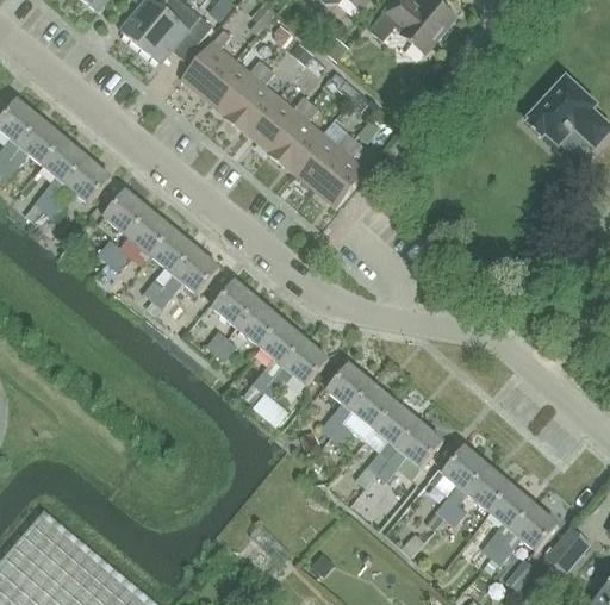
[(85,0),(99,12),(109,0),(85,0)]
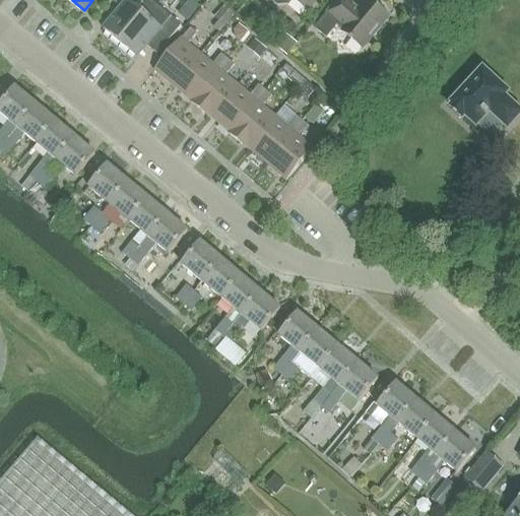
[(121,41),(154,0),(116,0),(121,4),(103,25),(121,41)]
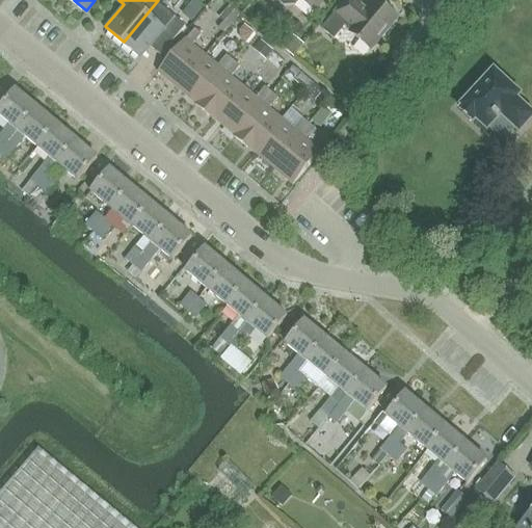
[(158,0),(124,42),(141,56),(151,44),(161,52),(185,23),(158,0)]
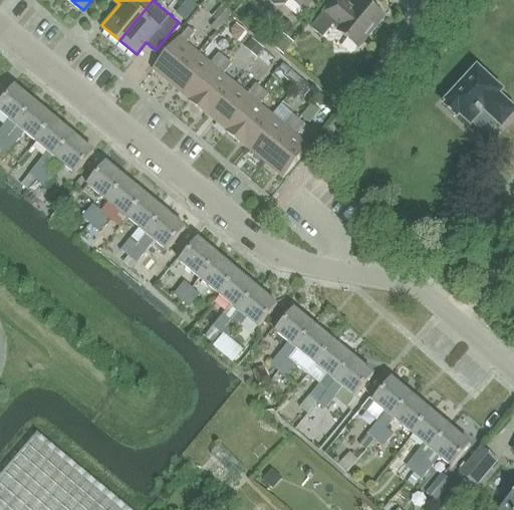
[(384,14),(367,0),(361,0),(355,7),(346,0),(330,0),(322,10),(311,24),(322,34),(332,22),(359,45),(384,14)]
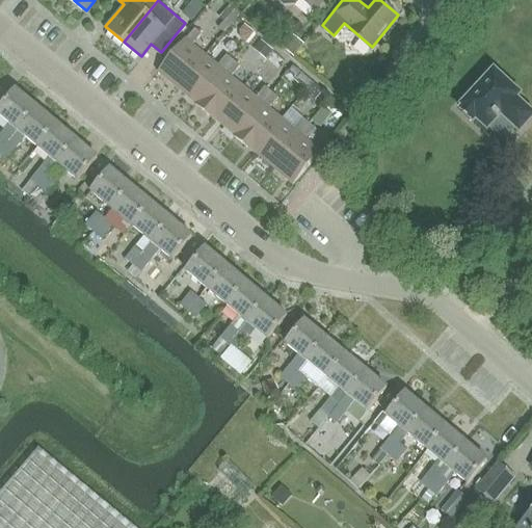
[(178,85),(205,52),(192,42),(202,31),(194,26),(186,36),(158,69),(178,85)]
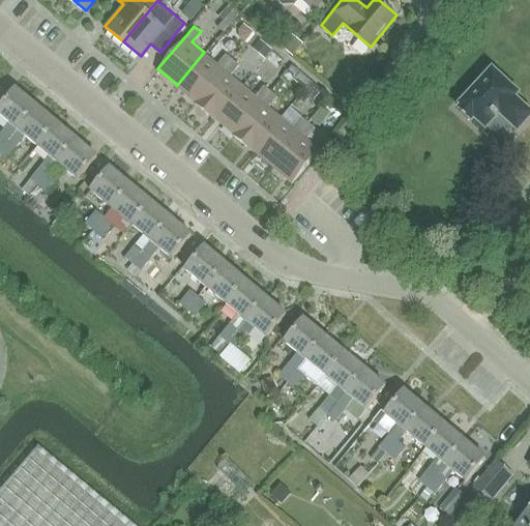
[(196,100),(232,57),(226,52),(216,63),(204,52),(177,85),(196,100)]
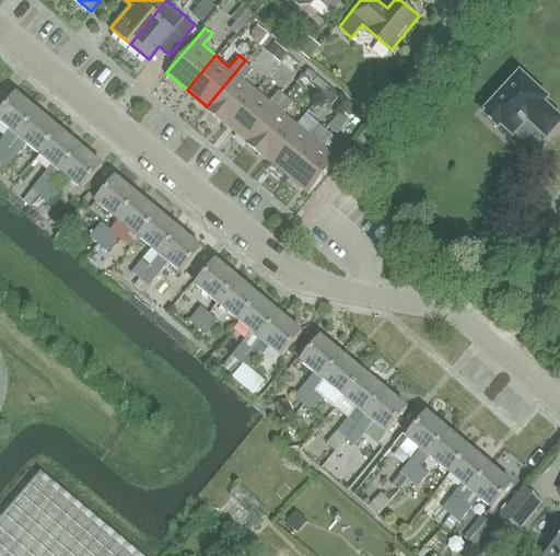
[(226,124),(228,123),(256,89),(243,78),(253,66),(245,60),(207,106),(207,107),(226,124)]
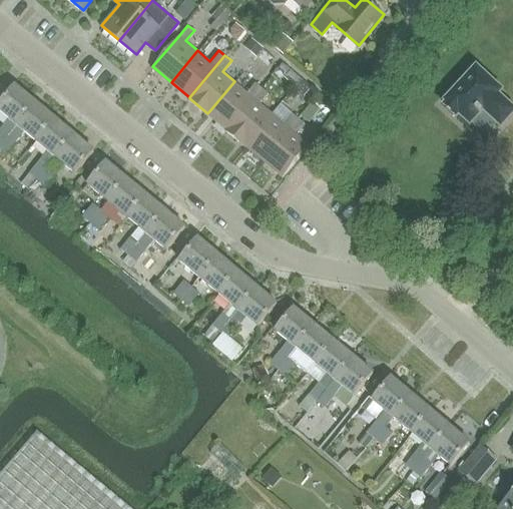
[(301,90),(314,72),(303,65),(291,83),(301,90)]
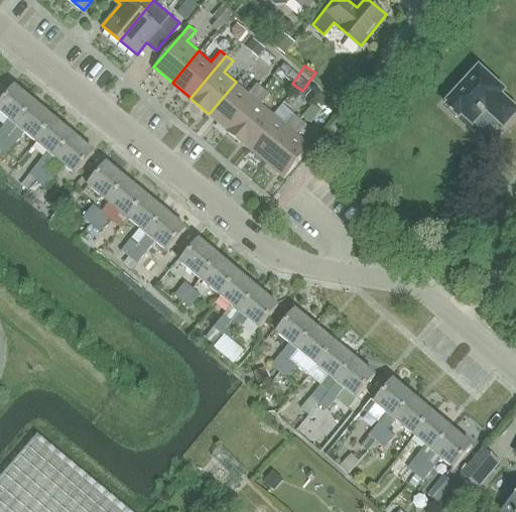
[(479,68),(477,70),(474,68),(463,80),(466,82),(449,100),(450,102),(447,105),(459,115),(462,111),(473,122),(482,113),(483,114),(486,111),(484,110),(486,107),(504,124),(515,110),(515,108),(499,93),(503,89),(479,68)]
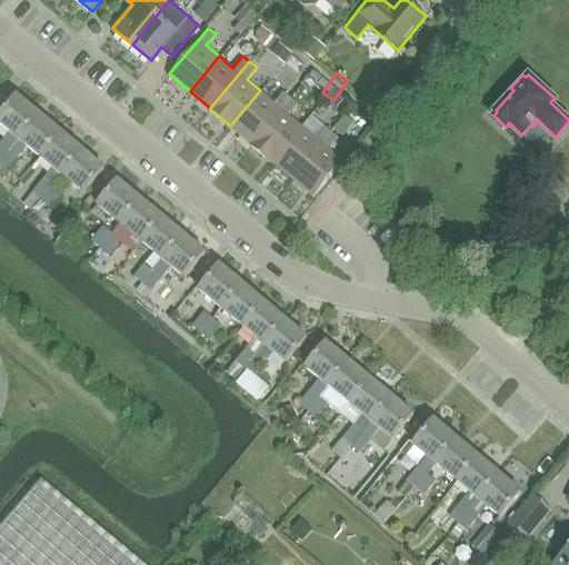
[(251,142),(290,96),(283,90),(273,101),(260,90),(231,125),(251,142)]
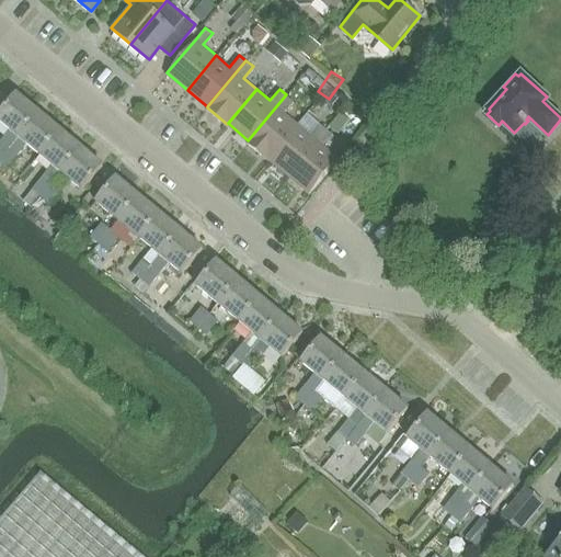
[(0,156),(18,135),(38,110),(16,92),(0,112),(0,121),(9,128),(0,139),(0,156)]
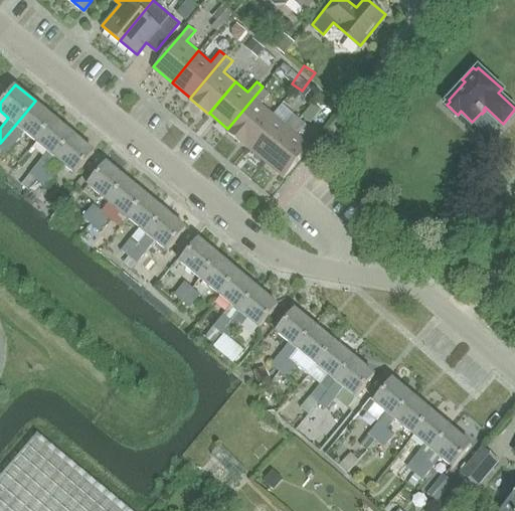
[(245,145),(246,144),(273,113),(261,103),(269,92),(263,87),(227,129),(226,130),(245,145)]
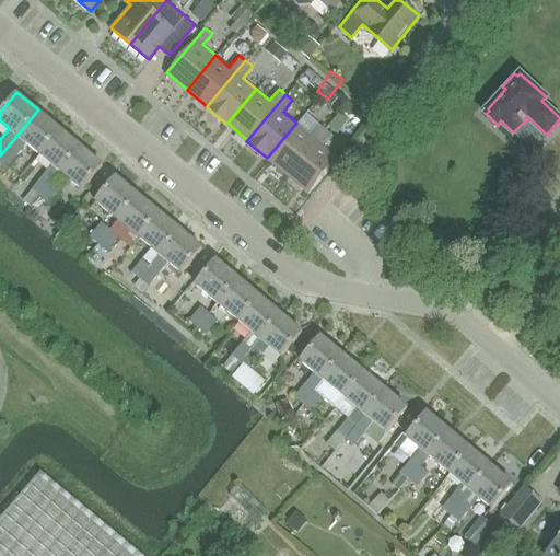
[(0,159),(8,165),(26,141),(39,152),(59,127),(38,109),(18,135),(0,155),(0,159)]
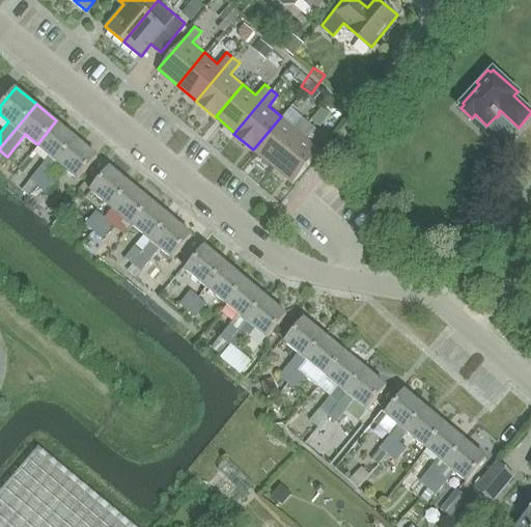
[(273,165),(309,120),(303,115),(294,127),(281,116),(254,148),(273,165)]
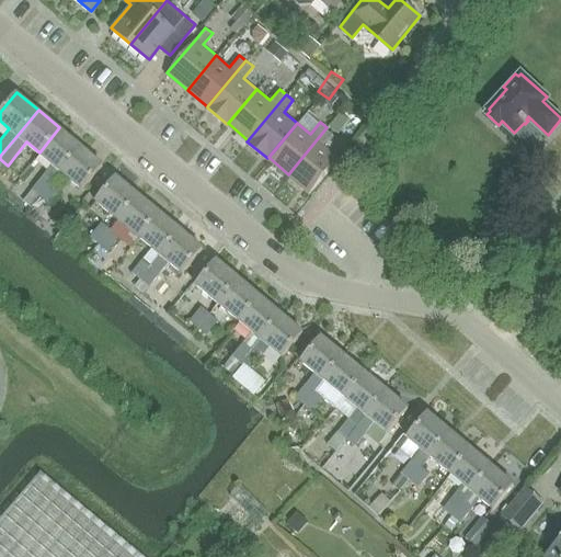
[(60,170),(81,145),(59,127),(39,152),(52,163),(23,196),(31,203),(39,193),(39,194),(53,179),(60,170)]
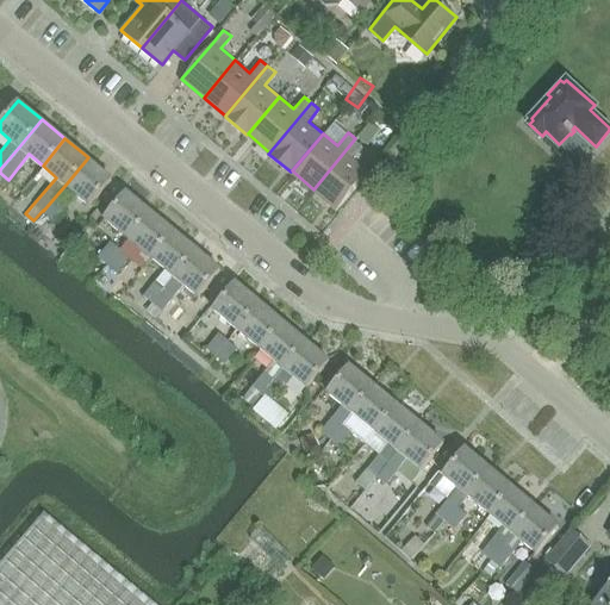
[(355,138),(313,189),(336,207),(367,170),(353,157),(362,145),(355,138)]
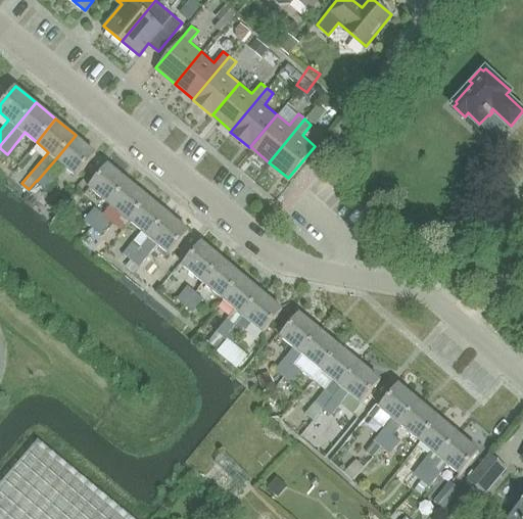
[(76,135),(56,158),(77,175),(96,151),(76,135)]
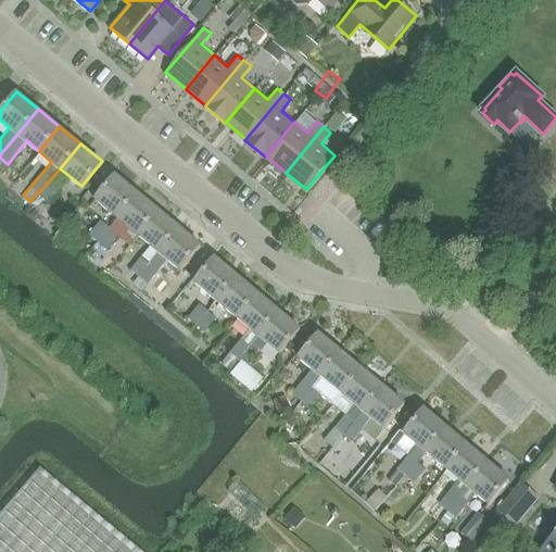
[(116,216),(137,191),(115,174),(95,199),(116,216)]
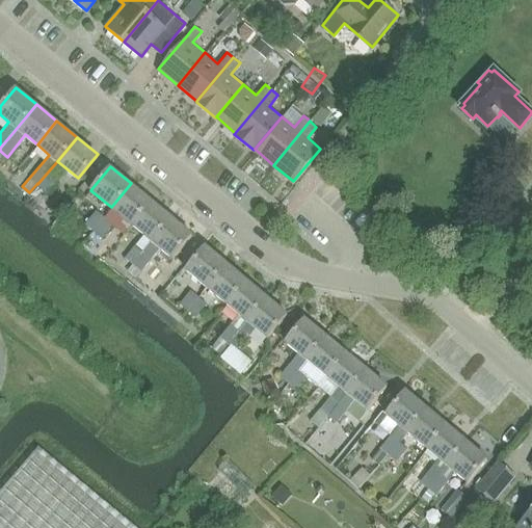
[(50,169),(37,184),(47,191),(58,177),(50,169)]
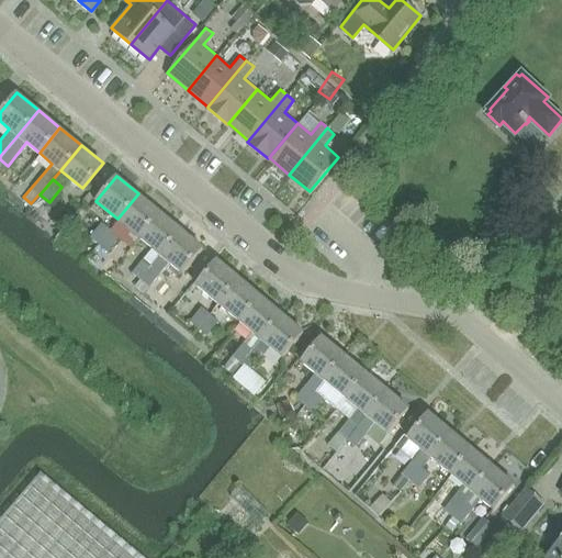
[(139,236),(159,211),(138,193),(117,219),(139,236)]
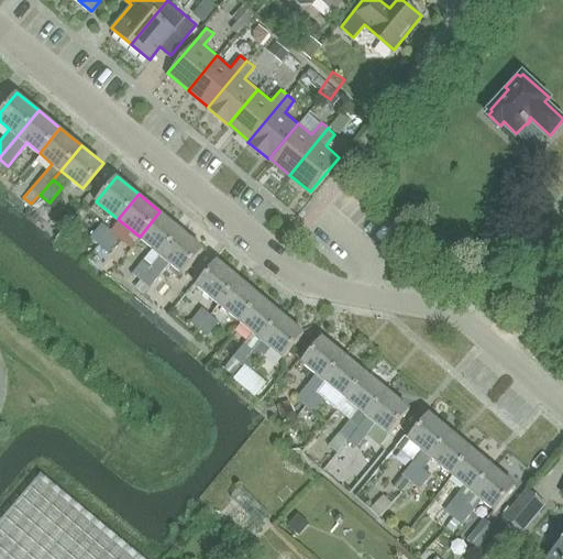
[(136,283),(161,254),(181,229),(159,211),(140,237),(153,247),(129,276),(136,283)]
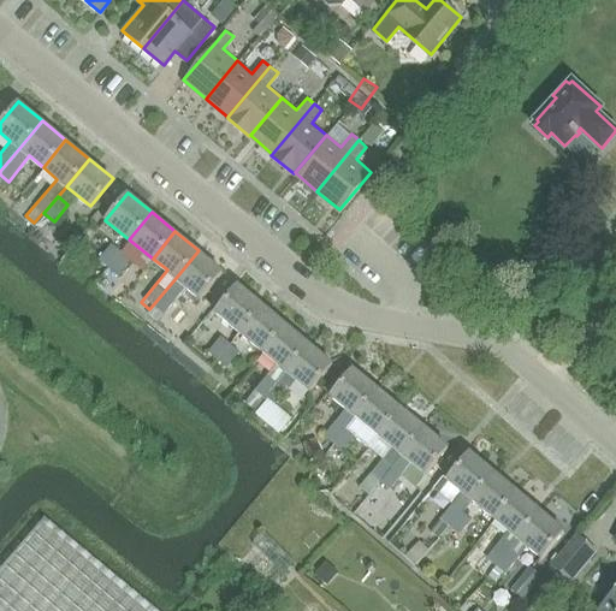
[(101,276),(110,266),(122,250),(112,242),(92,266),(101,276)]
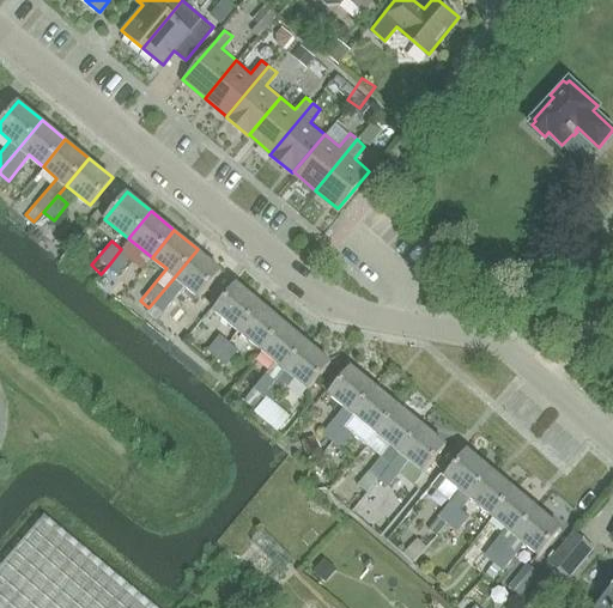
[(129,256),(121,249),(109,265),(117,271),(129,256)]
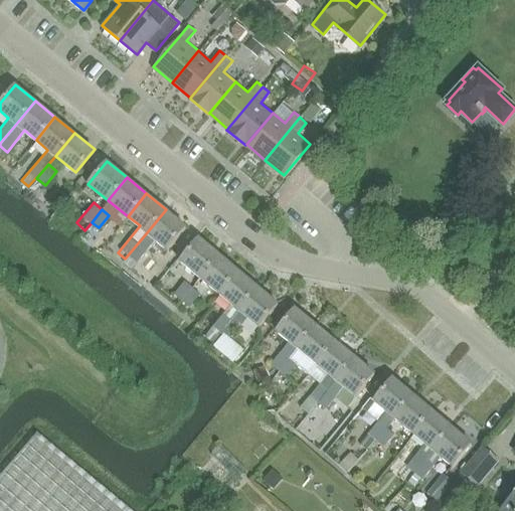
[(132,267),(156,239),(167,247),(186,224),(166,209),(147,232),(125,259),(124,260),(132,267)]
